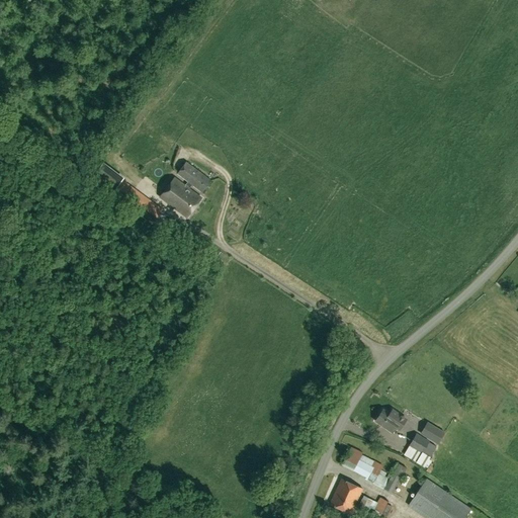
[(117,139),(112,136),(109,141),(113,145),(117,139)]
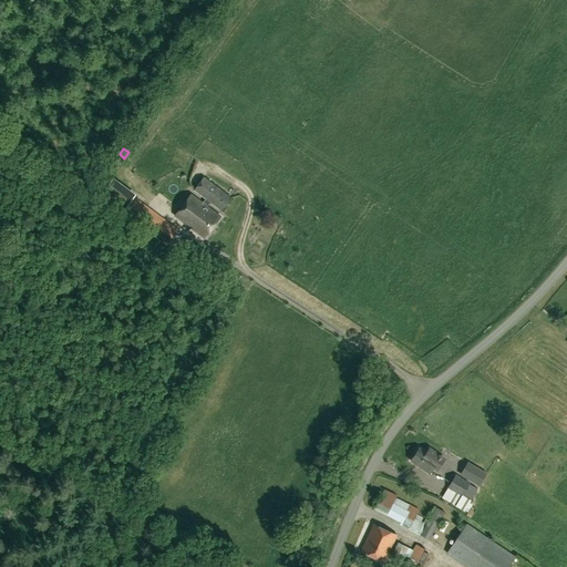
[(205,177),(195,191),(207,198),(204,203),(193,195),(176,216),(206,237),(222,216),(209,206),(212,203),(223,210),(233,197),(205,177)]
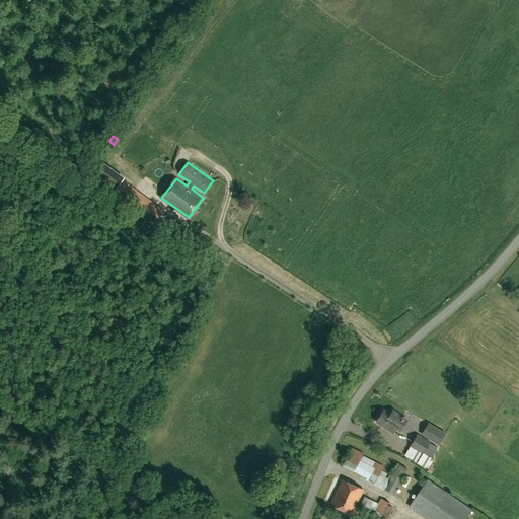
[(123,180),(113,195),(128,206),(138,192),(123,180)]
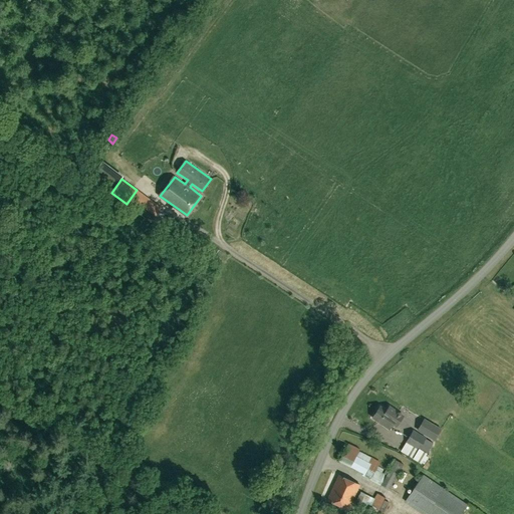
[(161,208),(149,199),(139,213),(152,222),(161,208)]
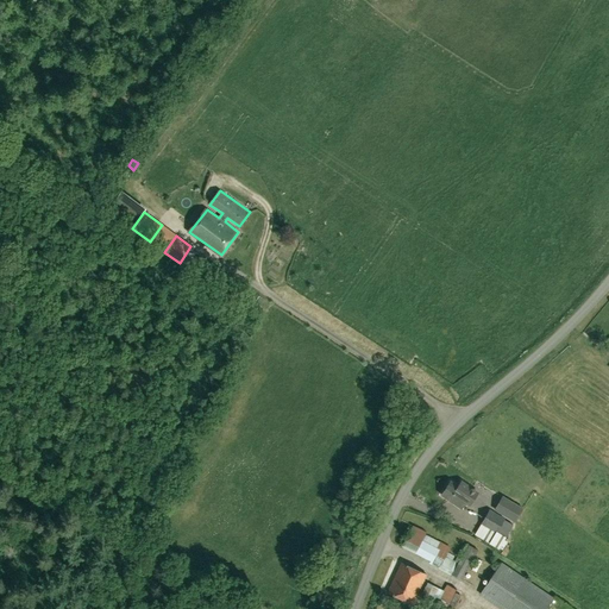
[(462,508),(466,502),(470,506),(476,495),(470,491),(472,488),(462,482),(458,487),(451,481),(441,495),(462,508)]
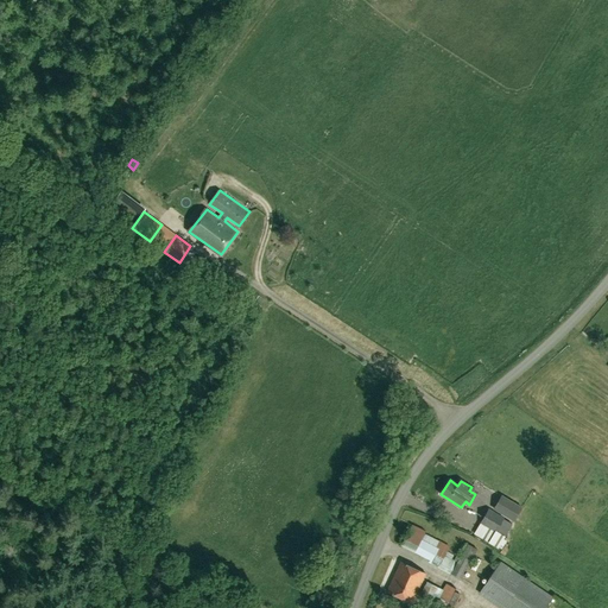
[(493,510),(514,521),(523,507),(501,495),(493,510)]
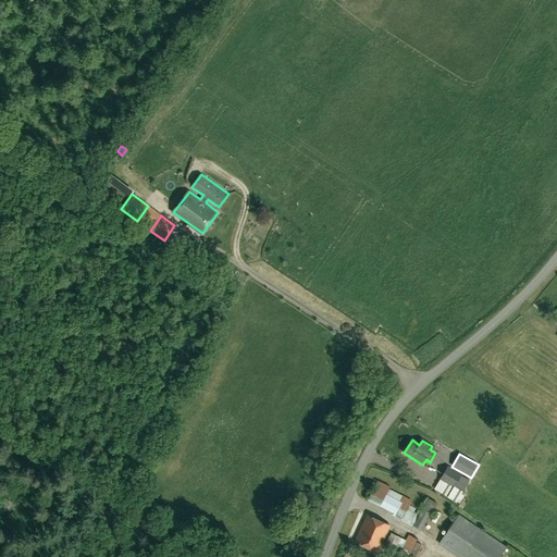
[(457,503),(456,502),(470,480),(448,466),(435,490),(457,503)]
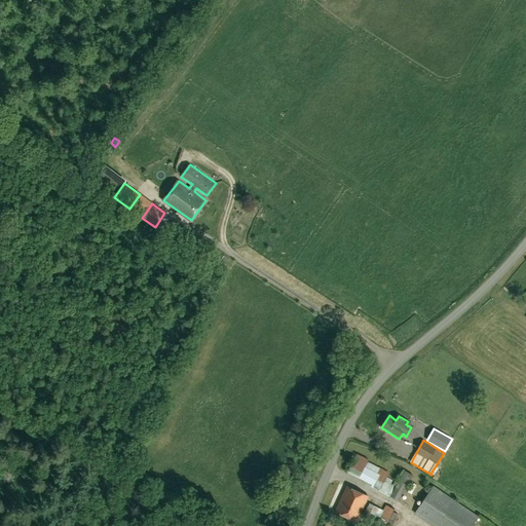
[(405,470),(399,482),(395,481),(392,485),(386,482),(389,478),(387,475),(389,473),(381,468),(380,471),(367,463),(368,460),(357,454),(348,472),(373,484),(372,486),(401,500),(413,475),(405,470)]
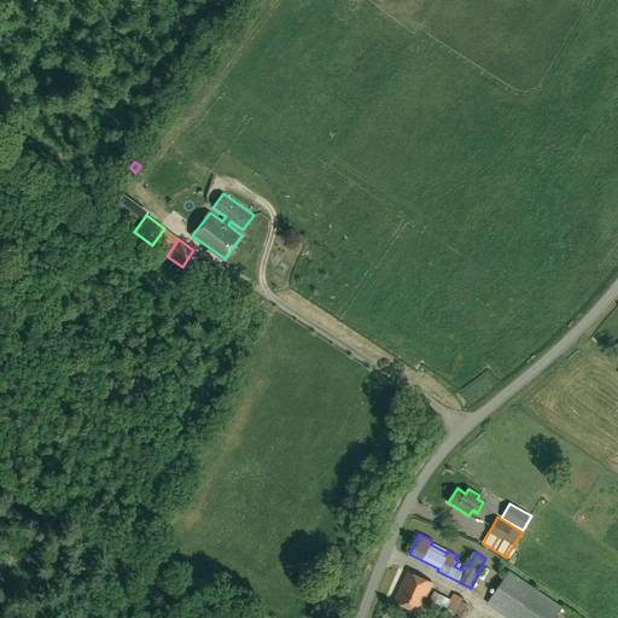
[(423,606),(432,583),(407,571),(394,601),(419,613),(426,616),(429,610),(423,606)]
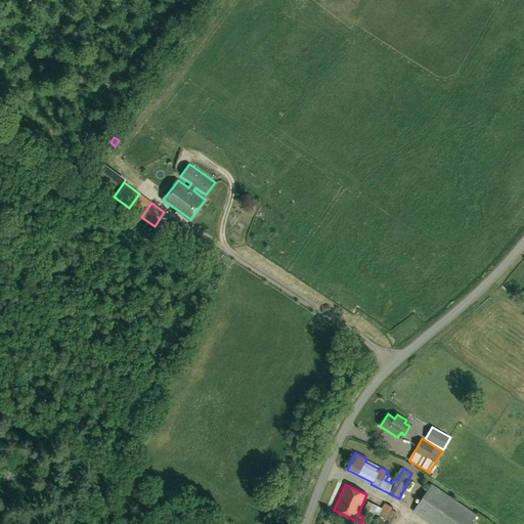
[(433,523),(470,523),(477,515),(432,484),(413,511),(433,523)]
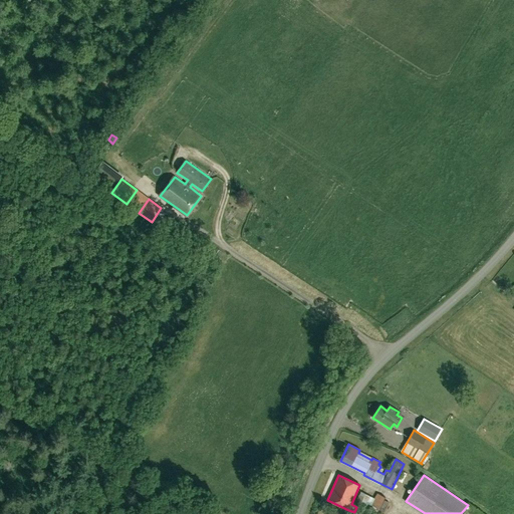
[(382,495),(374,491),(371,496),(359,489),(354,499),(367,506),(369,502),(376,506),(382,495)]
